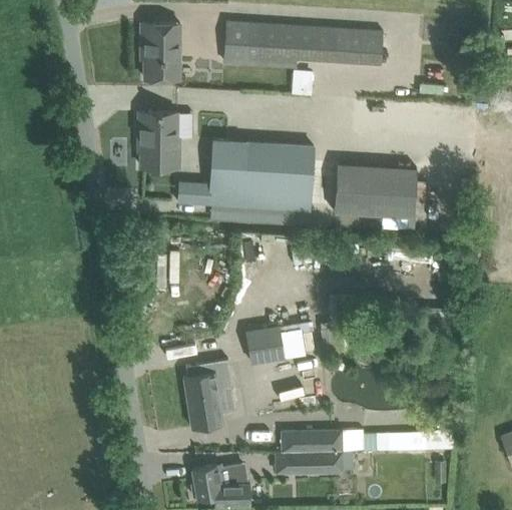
[(381,64),(384,30),(246,22),(243,62),(295,65),(295,58),(381,64)]
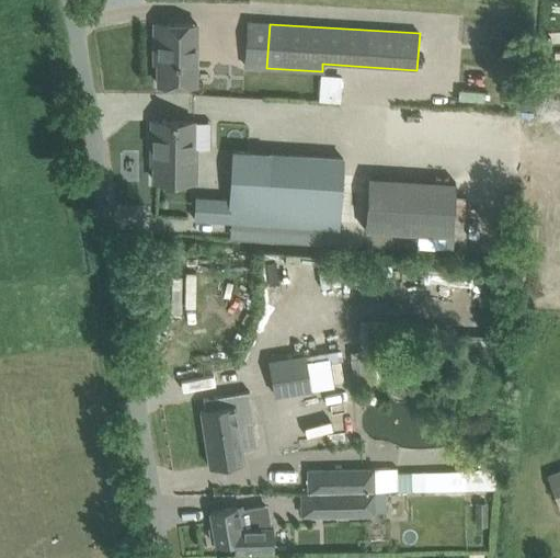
[(156,54),(159,54),(159,88),(196,88),(197,52),(194,52),(194,26),(156,26),(156,54)]
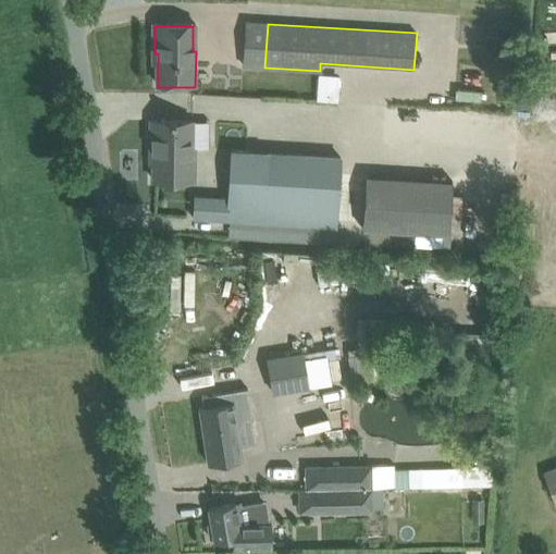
[(487,40),(486,47),(491,53),(498,53),(499,41),(487,40)]
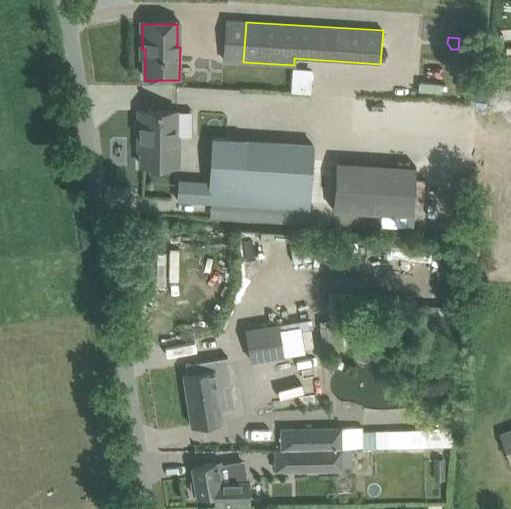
[(420,96),(461,101),(462,89),(421,84),(420,96)]
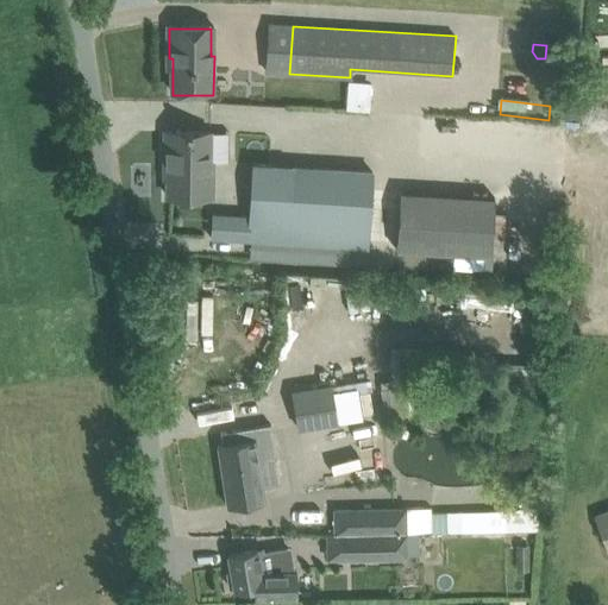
[(165,134),(165,172),(169,172),(169,201),(213,201),(214,177),(211,177),(211,134),(165,134)]
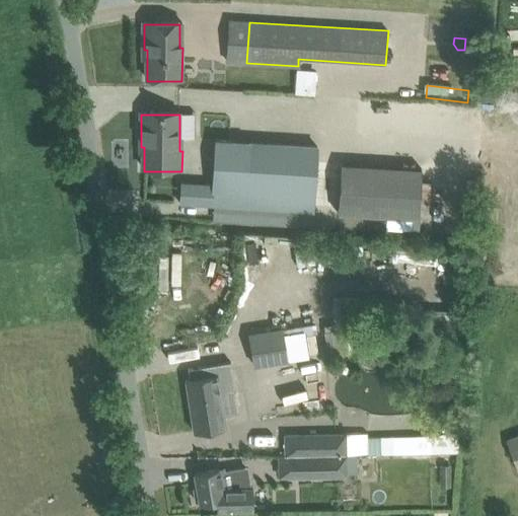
[(314,214),(318,149),(237,145),(217,143),(213,188),(182,185),(180,205),(232,209),(314,214)]
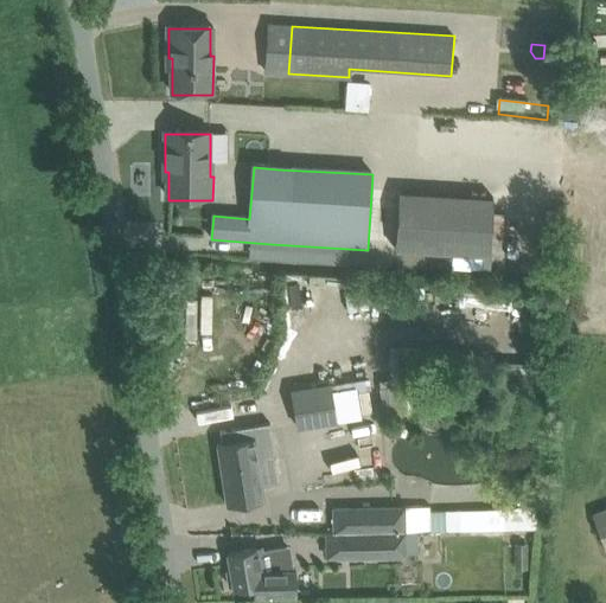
[(495,199),(400,194),(396,251),(491,256),(495,199)]
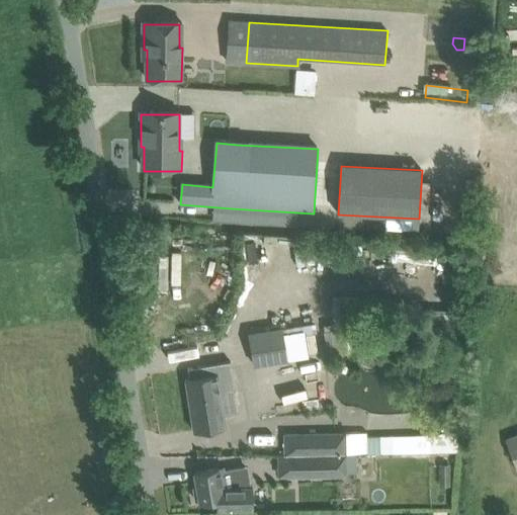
[(353,330),(331,334),(336,358),(357,353),(353,330)]
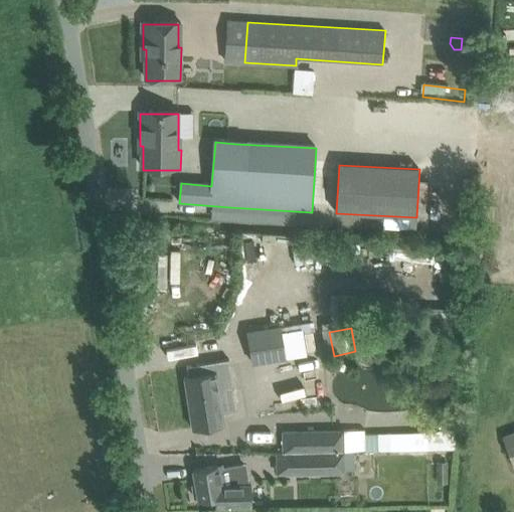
[(286,359),(282,330),(247,336),(251,364),(286,359)]
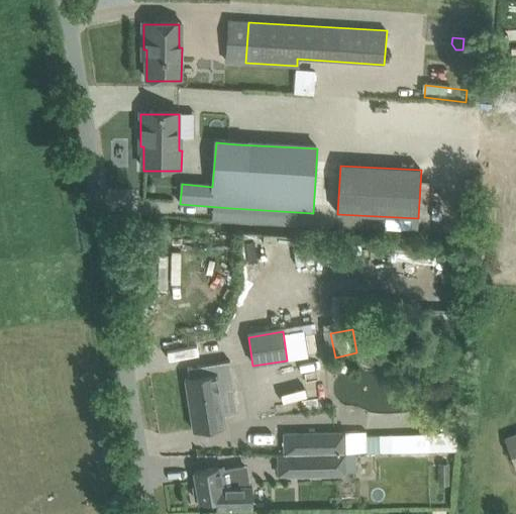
[(238,415),(230,364),(188,370),(190,380),(186,381),(194,433),(226,428),(224,417),(238,415)]
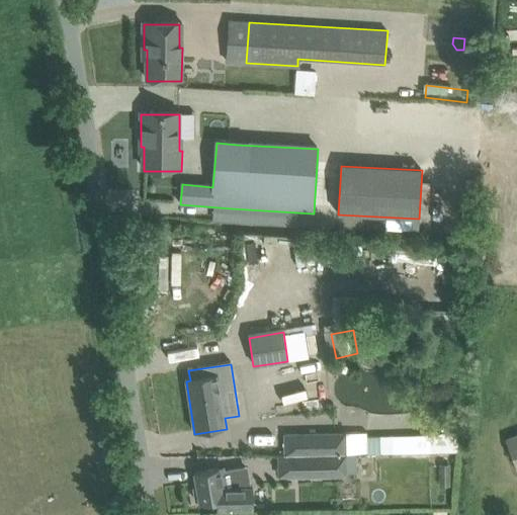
[(516,434),(505,439),(516,471),(516,434)]
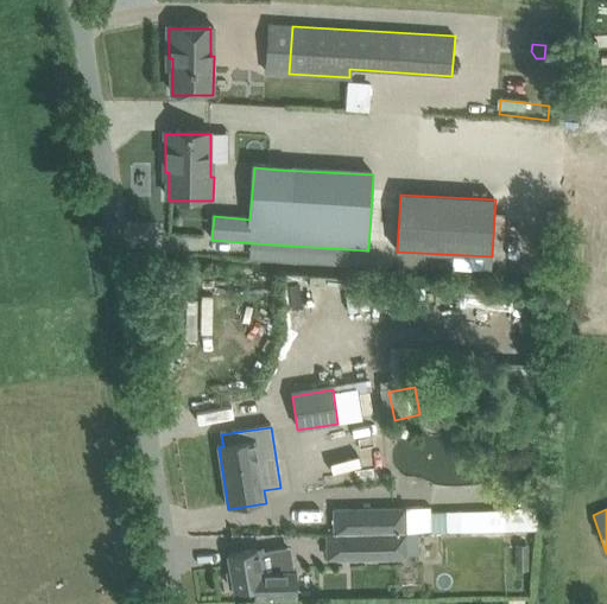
[(406,510),(334,512),(335,538),(348,536),(406,535),(431,535),(430,512),(406,512),(406,510)]
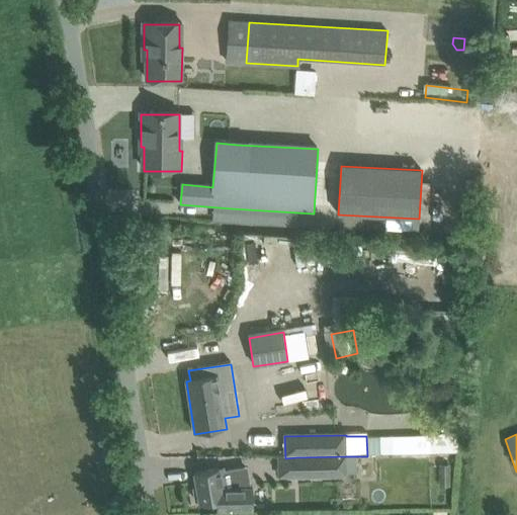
[(458,437),(417,438),(417,455),(458,455),(458,437)]
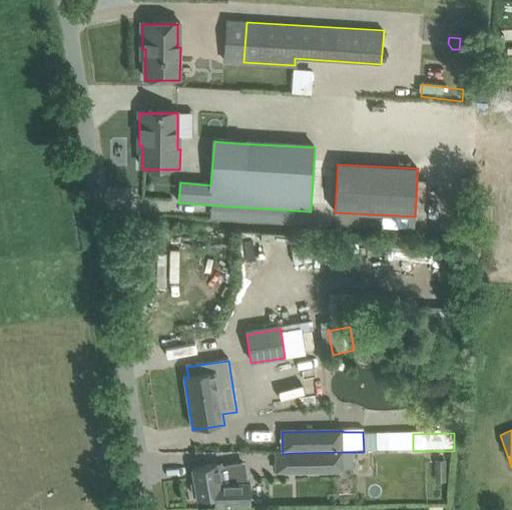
[(343,452),(294,453),(295,474),(343,473),(343,453),(343,452)]
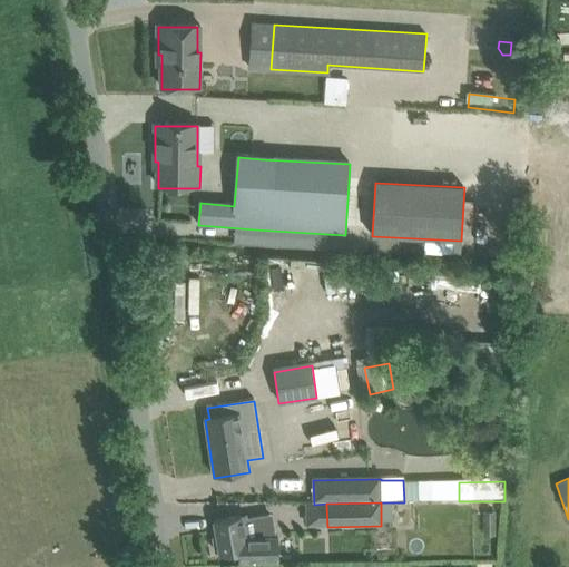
[(278,564),(278,539),(275,539),(272,518),(242,522),(241,518),(215,522),(217,539),(212,539),(215,555),(221,555),(221,558),(238,555),(239,565),(278,564)]
